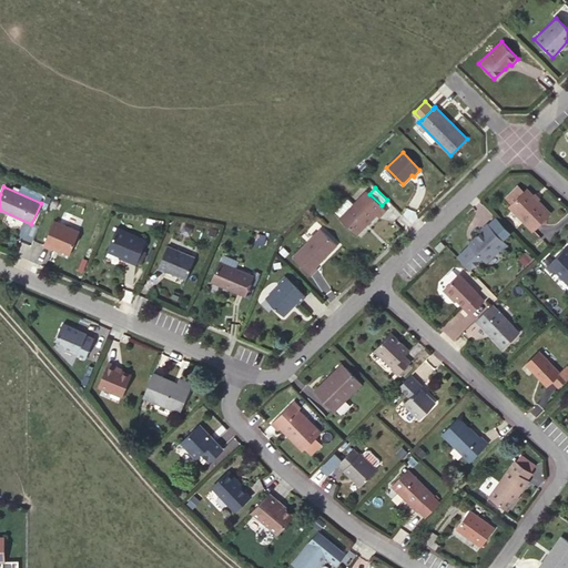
[(551,213),(527,189),(509,206),(533,231),(551,213)]
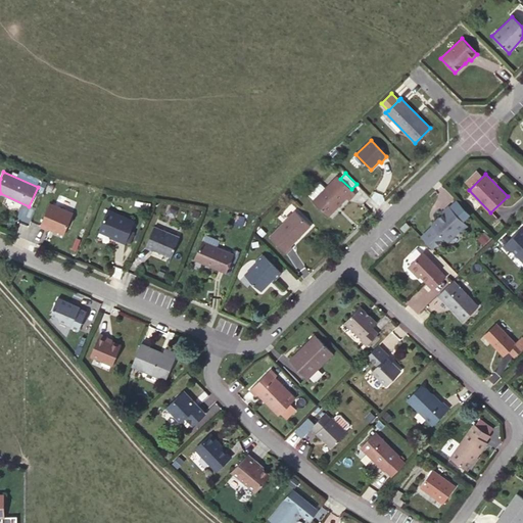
[(340,179),(338,177),(326,188),(315,199),(313,200),(329,216),(346,197),(349,200),(355,193),(351,189),(340,179)]
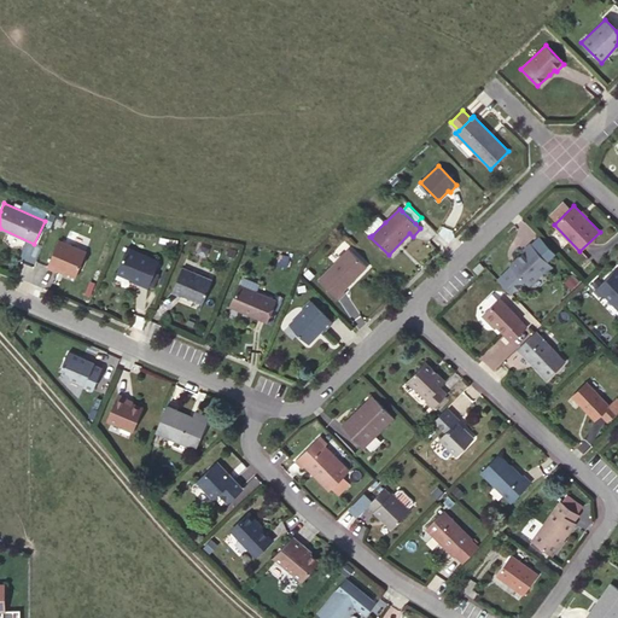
[(365,229),(372,235),(385,222),(378,216),(365,229)]
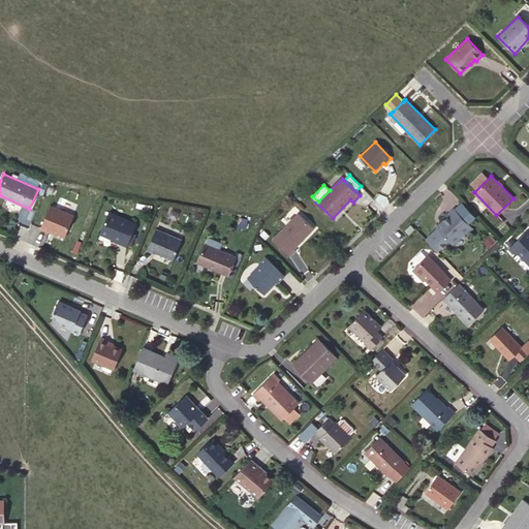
[(73,216),(51,206),(40,229),(48,231),(49,229),(65,237),(73,216)]
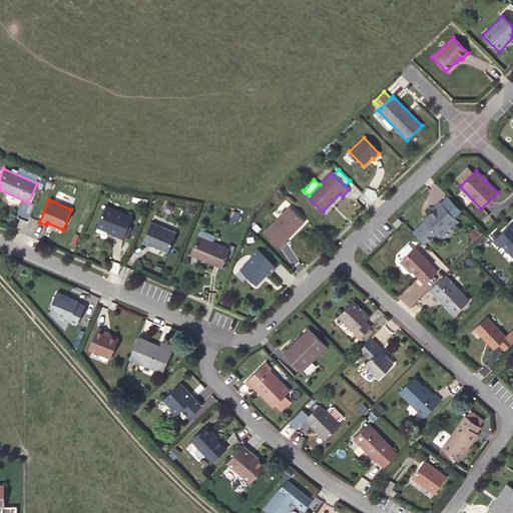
[(451,224),(457,218),(440,201),(435,207),(436,208),(423,220),(424,221),(414,231),(424,242),(435,231),(439,236),(451,224)]
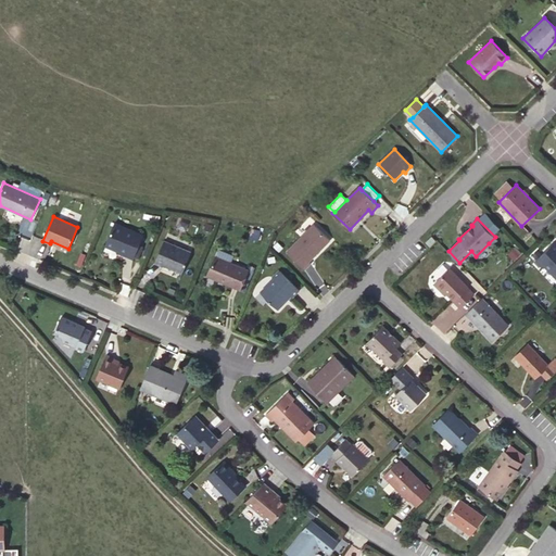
[(143,235),(114,223),(104,245),(118,251),(118,252),(134,258),(143,235)]
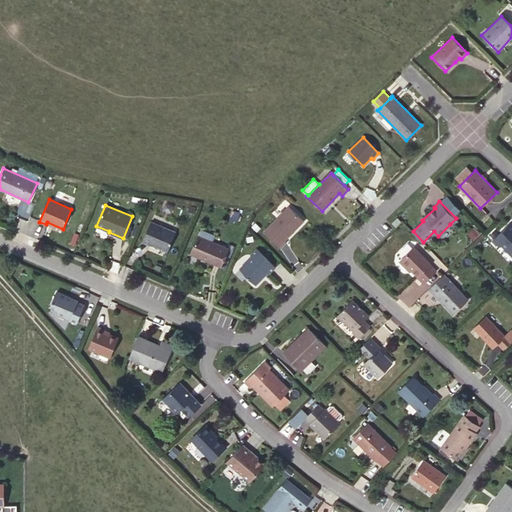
[(304,221),(289,206),(264,232),(280,248),(286,242),(284,240),(304,221)]
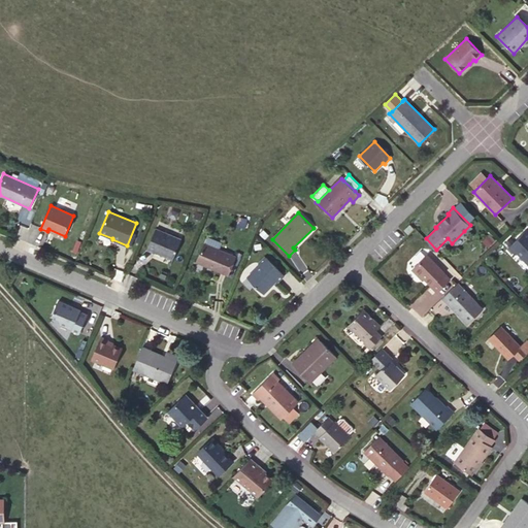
[(414,228),(410,224),(405,230),(408,233),(414,228)]
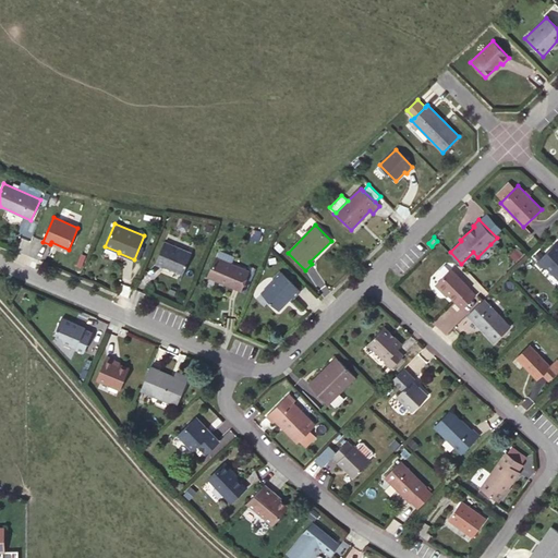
[(192,253),(165,242),(155,263),(164,267),(165,266),(182,274),(192,253)]
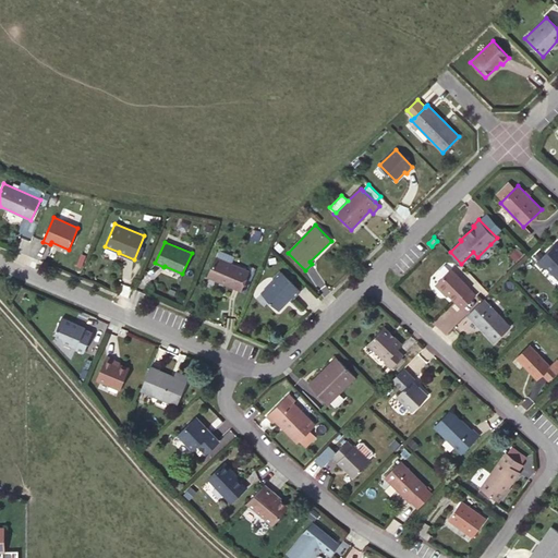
[(557,242),(538,261),(545,267),(546,265),(557,277),(557,242)]
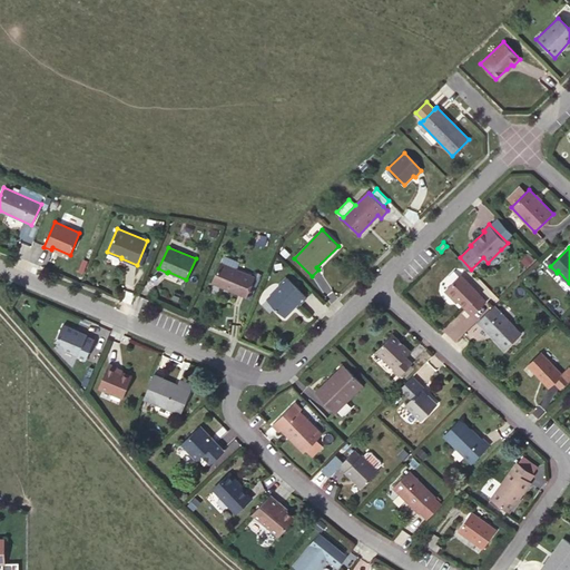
[(255,277),(220,263),(213,283),(246,296),(255,277)]
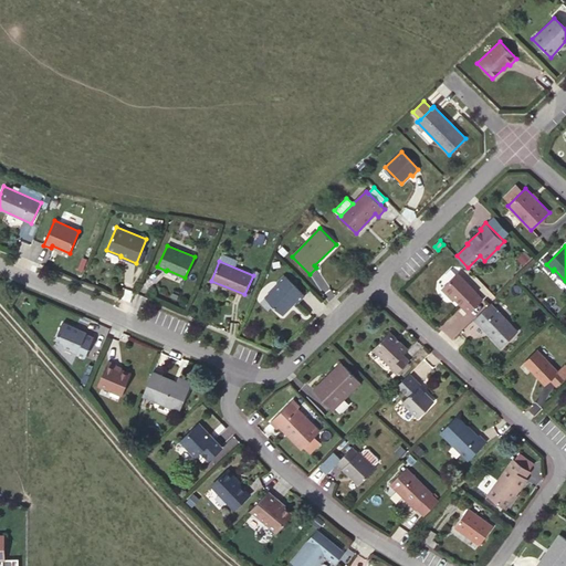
[(477,292),(458,273),(442,289),(451,297),(453,296),(462,305),(477,292)]
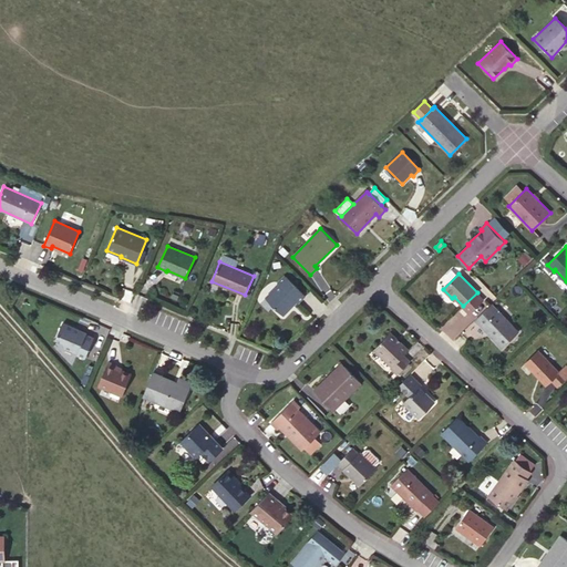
[(306,296),(286,276),(278,284),(279,285),(266,298),(284,315),(297,301),(298,302),(306,296)]
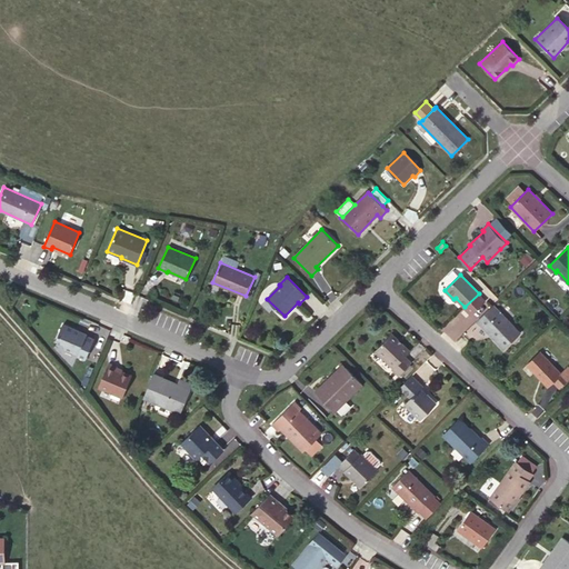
[(493,305),(477,321),(503,349),(520,332),(493,305)]
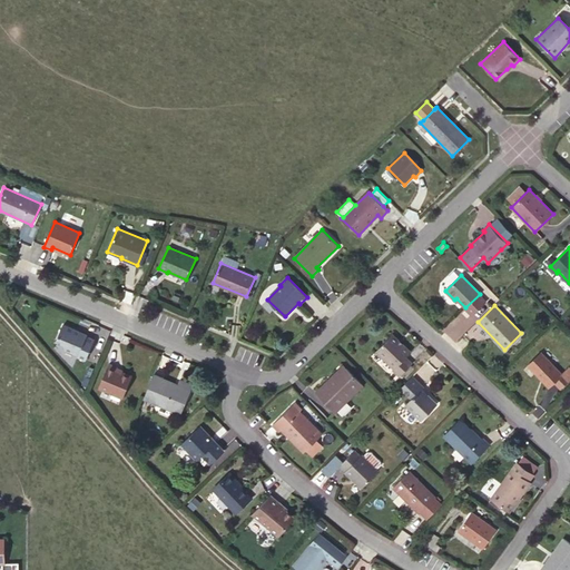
[(88,335),(64,325),(57,341),(64,343),(66,350),(78,354),(78,355),(86,360),(95,340),(87,336),(88,335)]
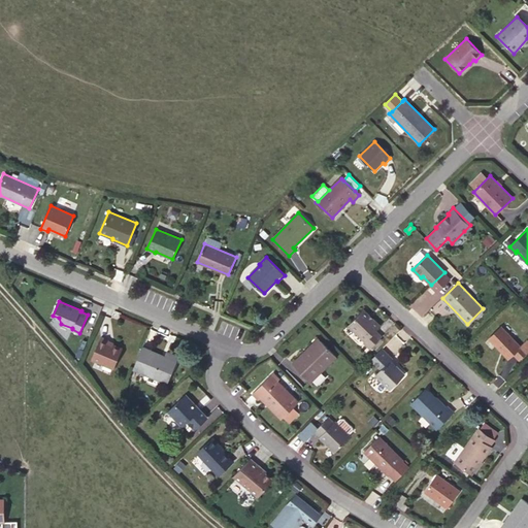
[(517,303),(510,309),(515,314),(521,308),(517,303)]
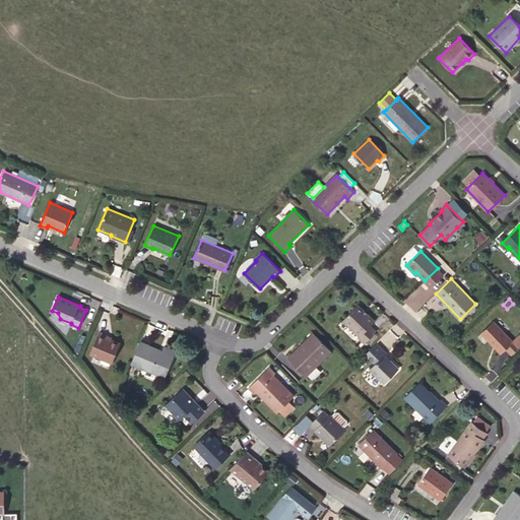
[(375,321),(358,305),(343,320),(360,335),(359,337),(365,343),(377,330),(371,325),(375,321)]
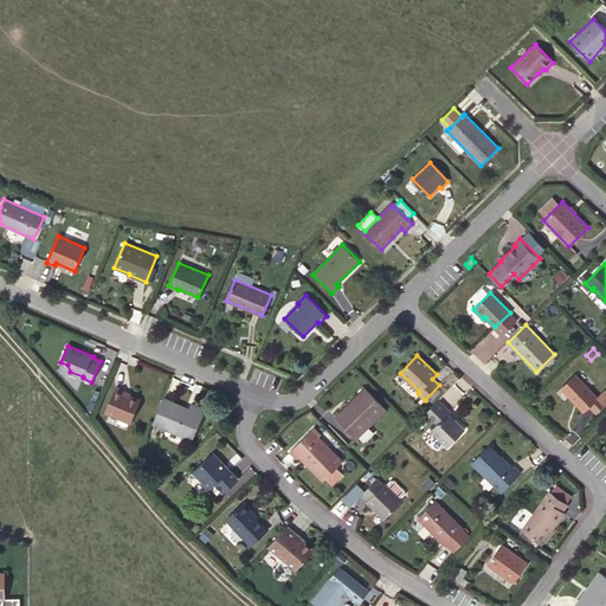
[(605,403),(605,395),(603,392),(598,398),(575,375),(561,388),(575,403),(577,400),(586,410),(590,406),(597,412),(605,403)]
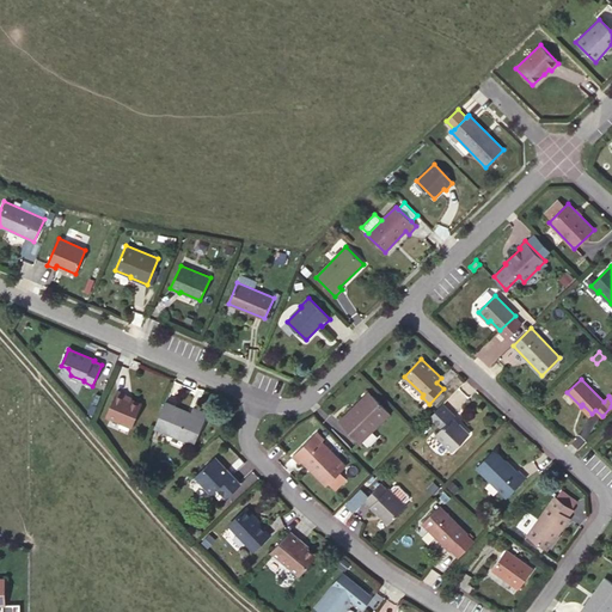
[(117,390),(106,416),(132,427),(142,404),(126,397),(126,395),(117,390)]
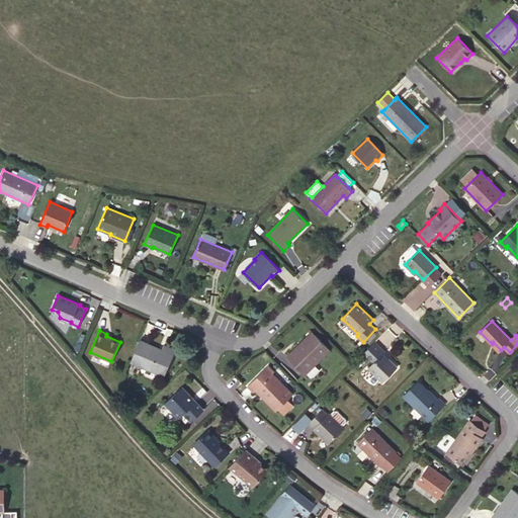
[(330,349),(315,334),(301,348),(298,345),(287,356),(305,374),(330,349)]
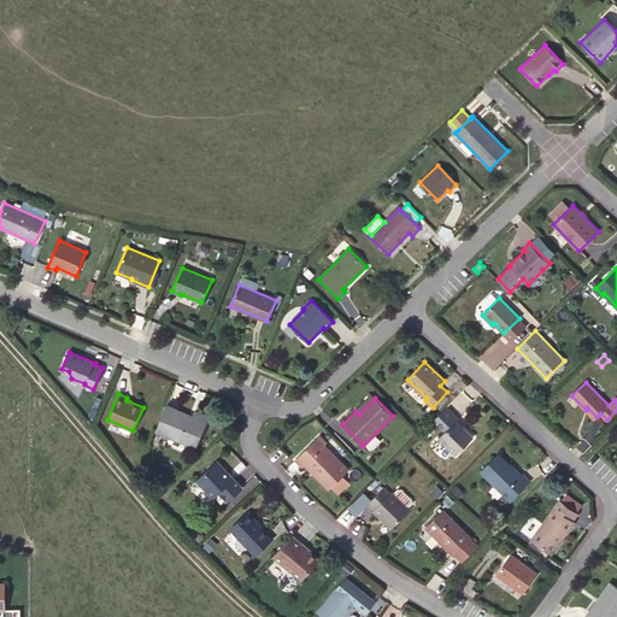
[(166,405),(156,430),(197,448),(209,417),(195,411),(193,417),(166,405)]
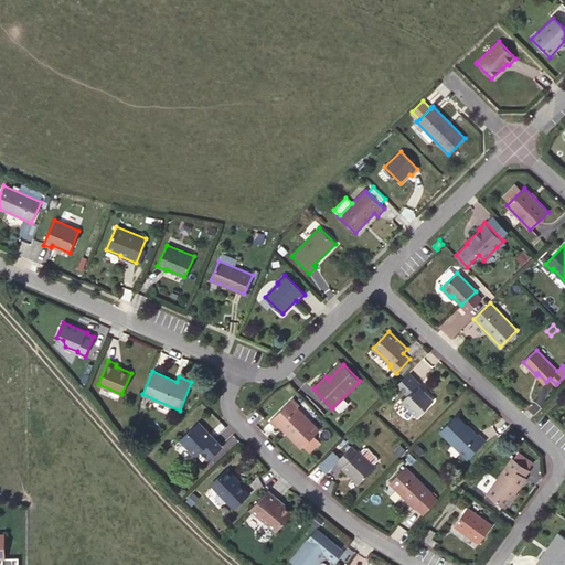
[(420,384),(408,373),(397,384),(408,395),(403,401),(418,416),(433,401),(418,385),(420,384)]
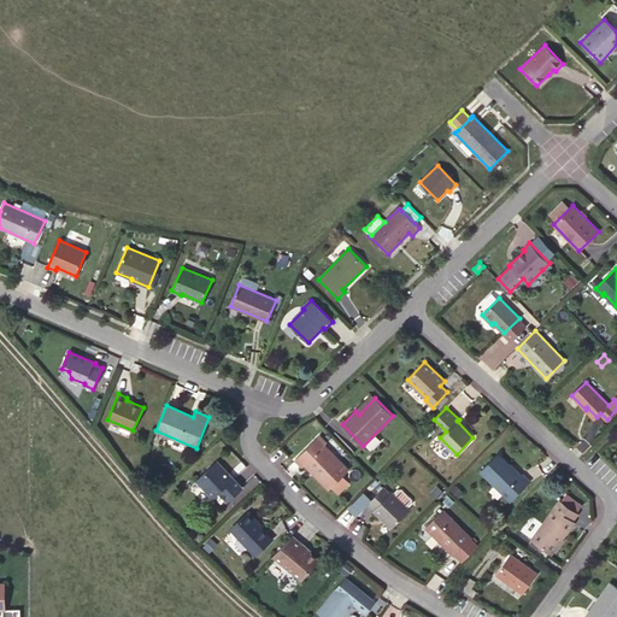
[(594,419),(597,417),(587,407),(586,410),(594,419)]
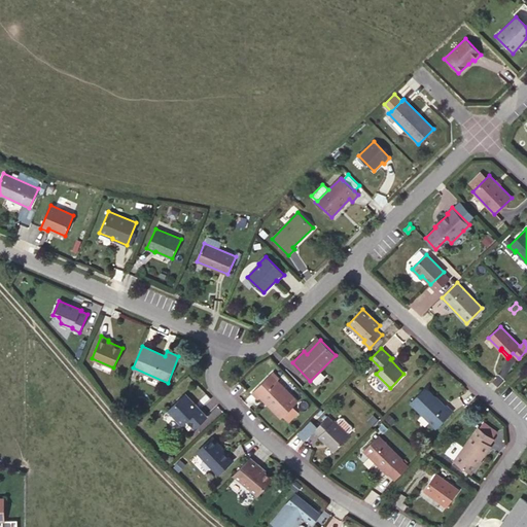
[(270,403),(268,405),(281,418),(283,416),(288,412),(295,403),(299,401),(277,380),(279,378),(273,372),(252,392),(258,398),(260,396),(266,402),(268,401),(270,403)]
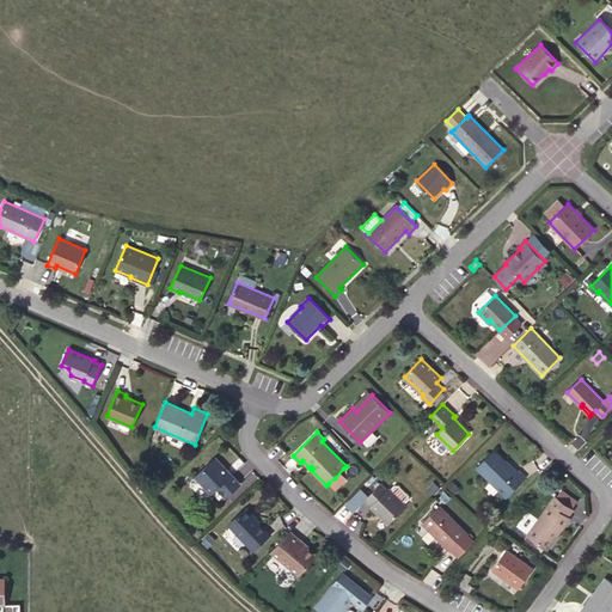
[(518,472),(495,451),(477,467),(507,497),(526,478),(519,471),(518,472)]
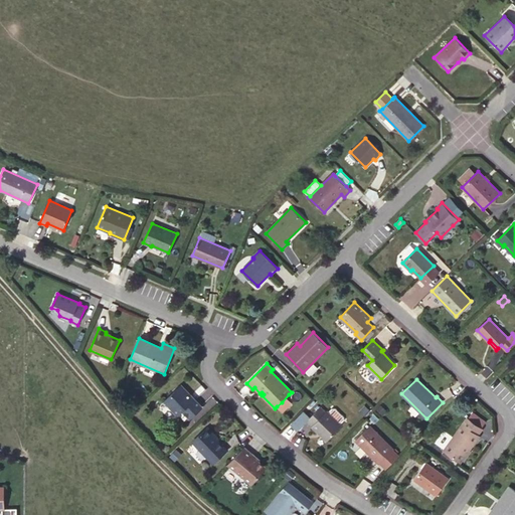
[(186,393),(188,392),(181,384),(164,400),(176,412),(179,413),(182,410),(190,418),(202,407),(191,395),(189,396),(186,393)]
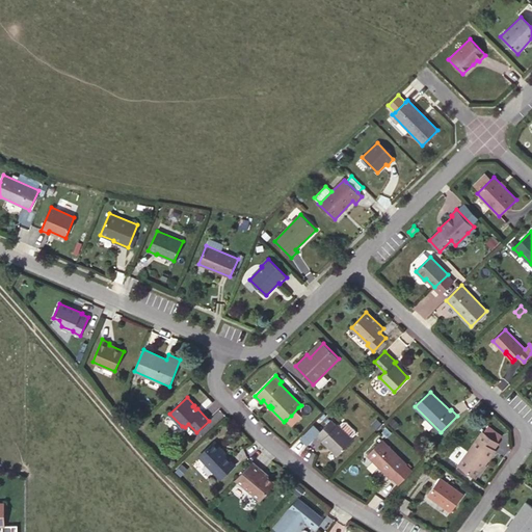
[(303,413),(298,407),(291,416),(296,421),(303,413)]
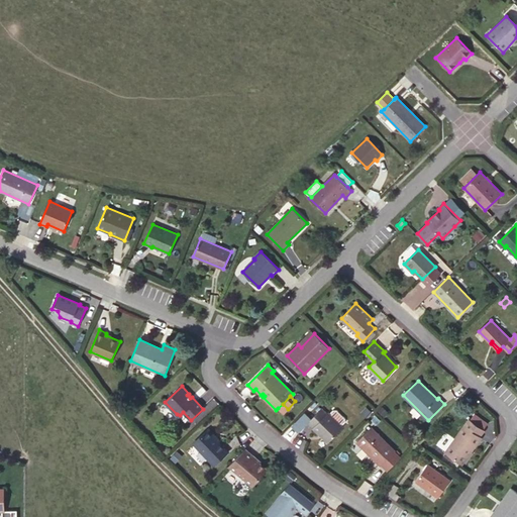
[(288,409),(283,404),(278,408),(284,413),(288,409)]
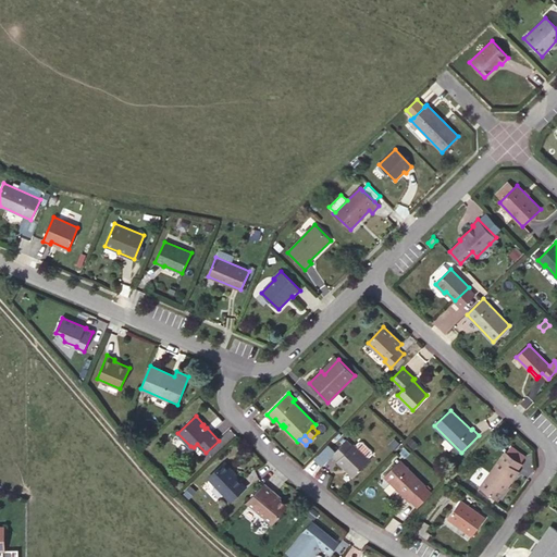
[(369,460),(354,445),(351,446),(346,441),(333,454),(338,459),(337,461),(354,477),(369,460)]
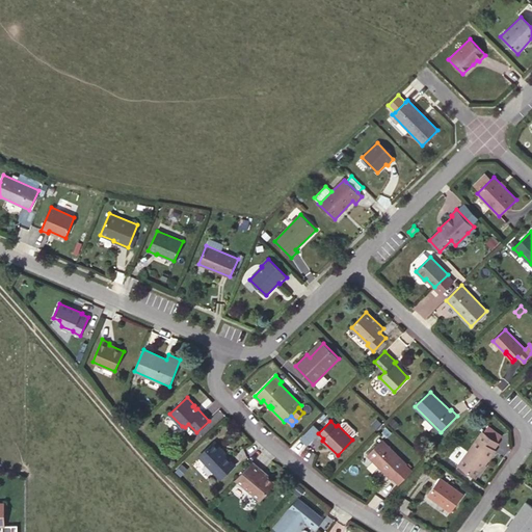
[(498,443),(482,431),(458,464),(475,477),(495,450),(493,449),(498,443)]
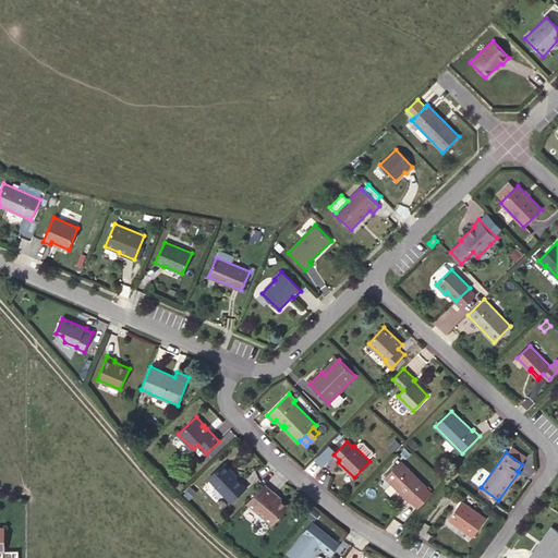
[(427,486),(400,461),(386,476),(412,501),(427,486)]
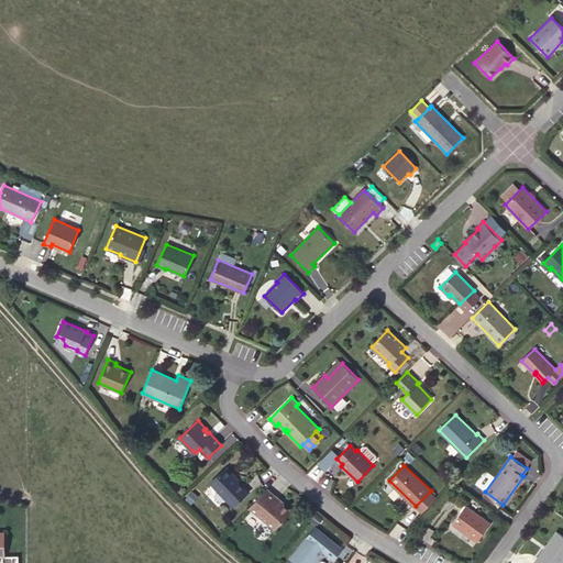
[(228,466),(225,467),(238,481),(240,478),(228,466)]
